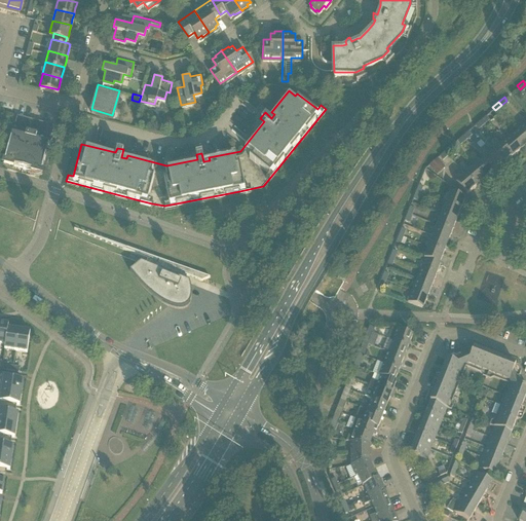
[(50,135),(53,121),(16,112),(13,124),(16,125),(15,132),(31,136),(45,139),(48,134),(50,135)]
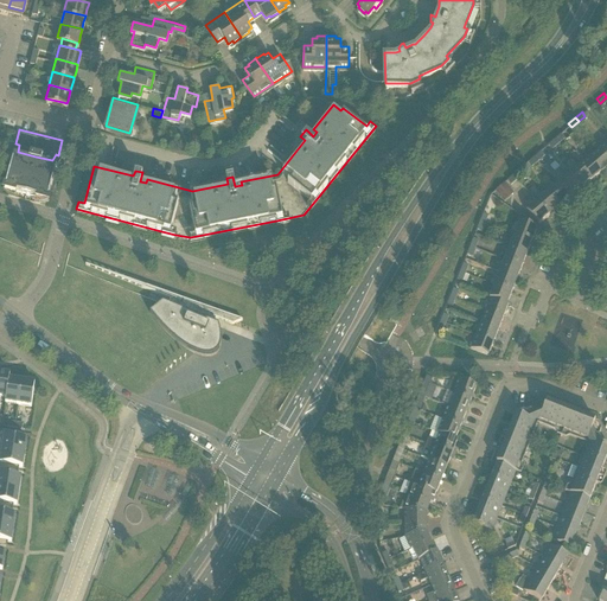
[(551,145),(558,139),(555,134),(548,141),(551,145)]
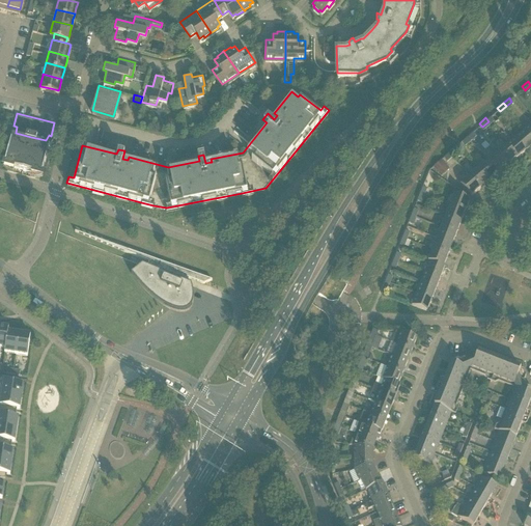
[(525,146),(530,141),(530,135),(524,127),(514,134),(525,146)]
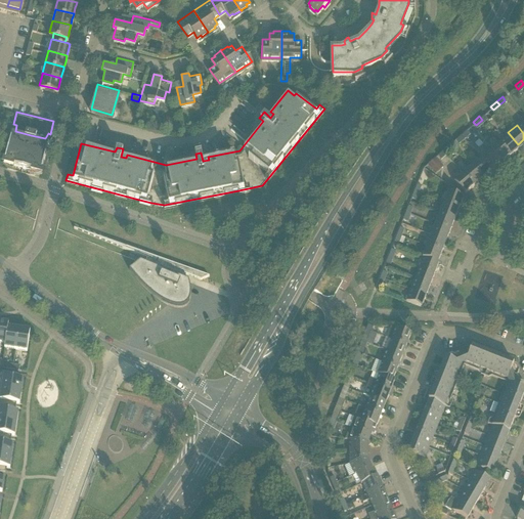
[(464,135),(470,130),(467,127),(461,132),(464,135)]
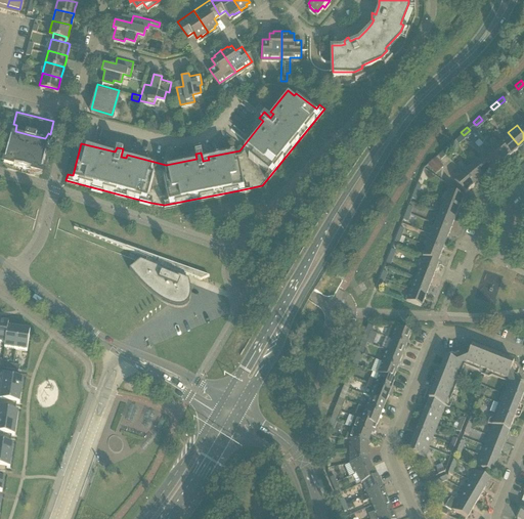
[(22,169),(31,135),(15,131),(12,130),(4,160),(8,161),(7,164),(7,165),(22,169)]
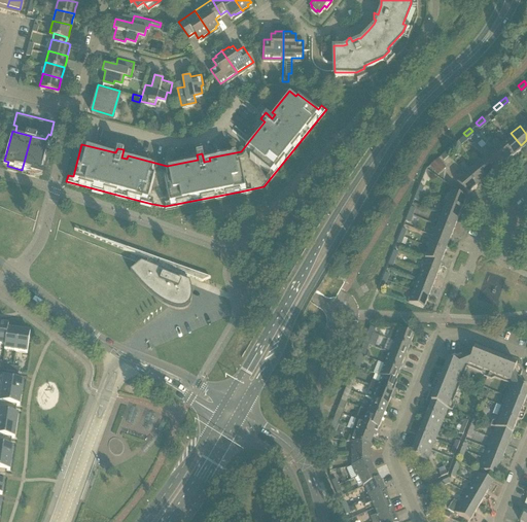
[(463,133),(458,137),(461,141),(466,136),(463,133)]
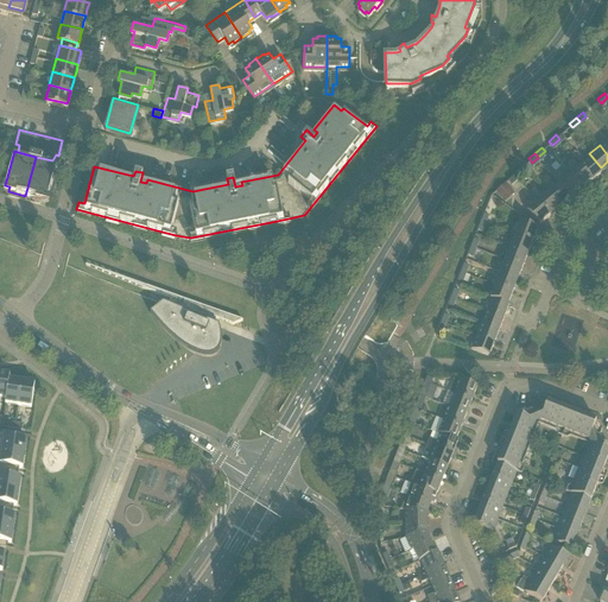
[(590,177),(601,168),(589,153),(580,162),(578,163),(590,176),(590,177)]
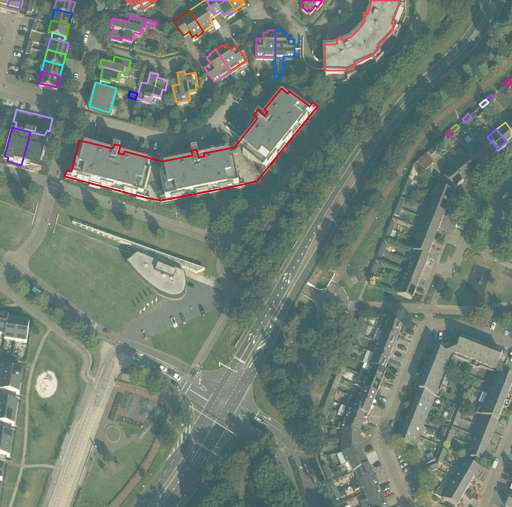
[(40,165),(48,136),(44,135),(30,132),(21,165),(35,168),(36,164),(40,165)]
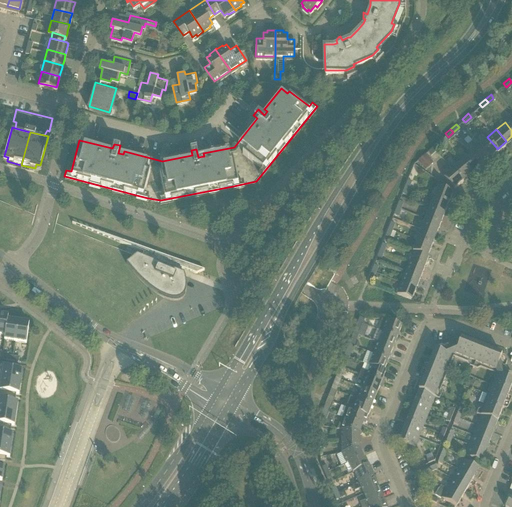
[(488,155),(497,148),(487,137),(488,136),(487,136),(478,144),(488,155)]
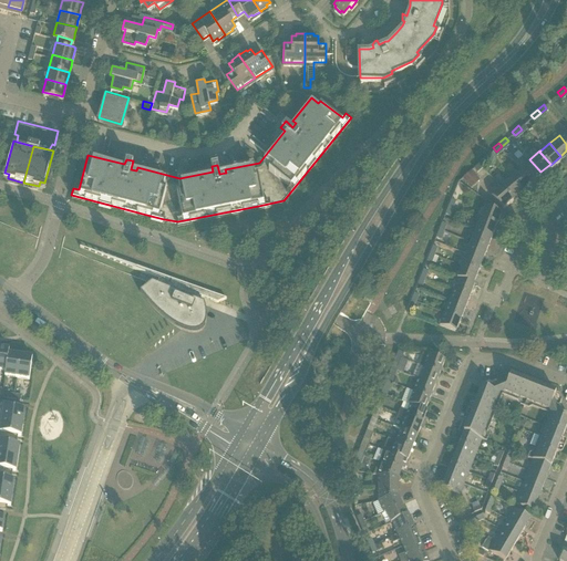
[(184,172),(188,155),(181,153),(176,169),(184,172)]
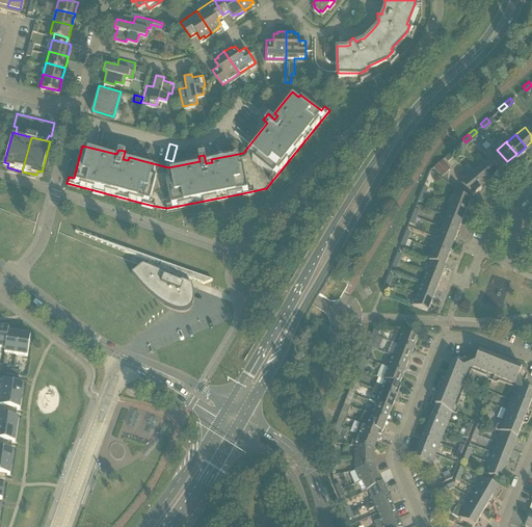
[(453,153),(459,148),(456,145),(450,150),(453,153)]
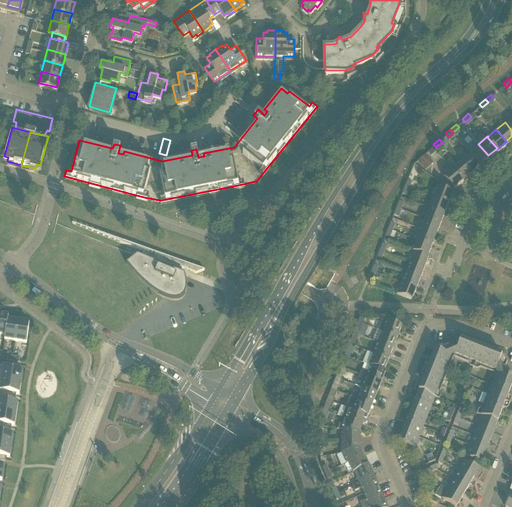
[(430,152),(436,147),(433,144),(428,148),(430,152)]
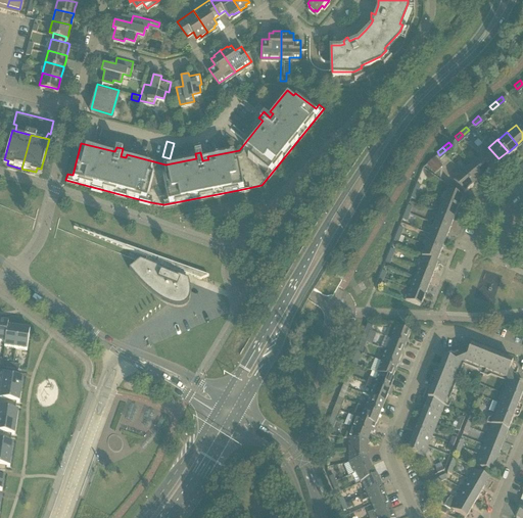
[(490,167),(498,158),(488,147),(480,154),(490,167)]
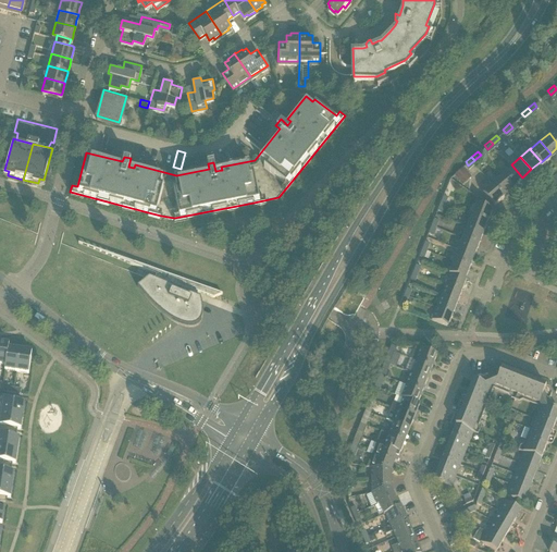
[(463,164),(454,172),(459,178),(468,170),(463,164)]
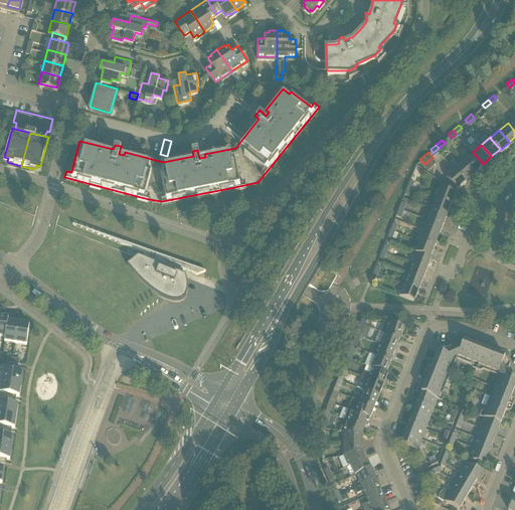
[(474,171),(483,164),(473,152),(464,159),(474,171)]
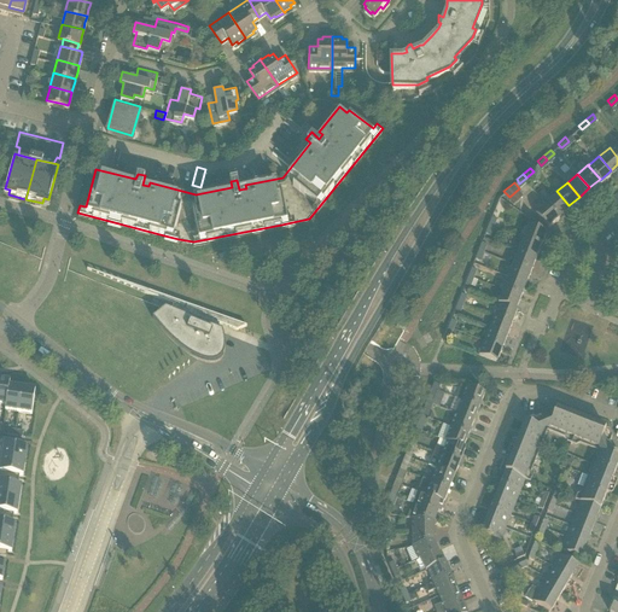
[(558,215),(569,205),(557,191),(546,200),(558,215)]
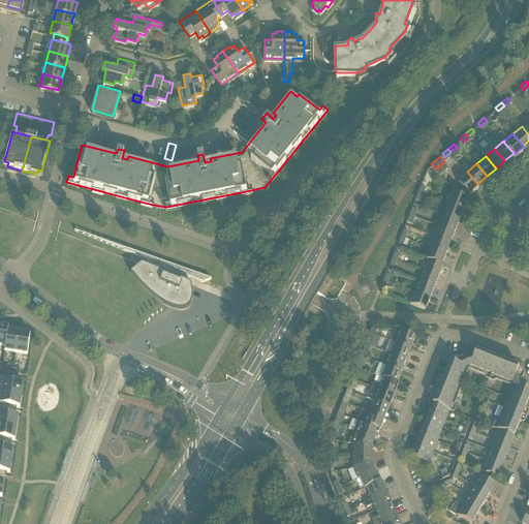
[(469,191),(477,184),(467,172),(458,180),(469,191)]
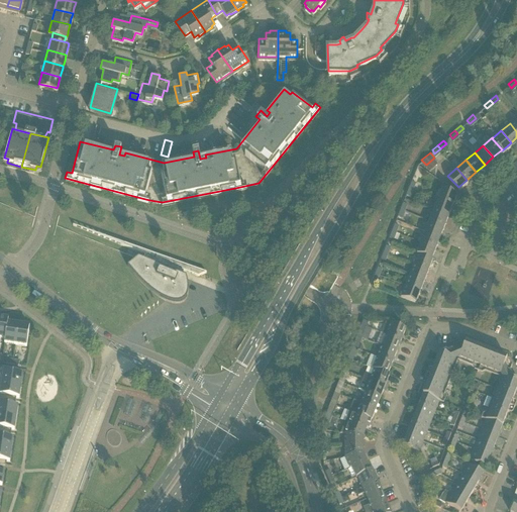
[(452,202),(456,191),(447,187),(442,185),(437,196),(452,202)]
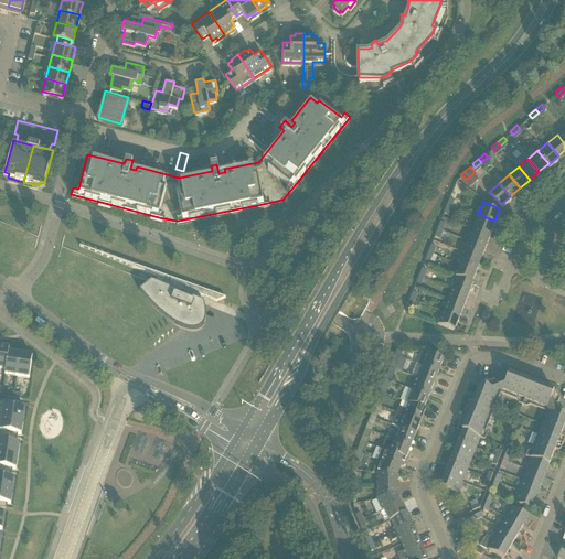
[(490,232),(494,221),(478,214),(473,225),(490,232)]
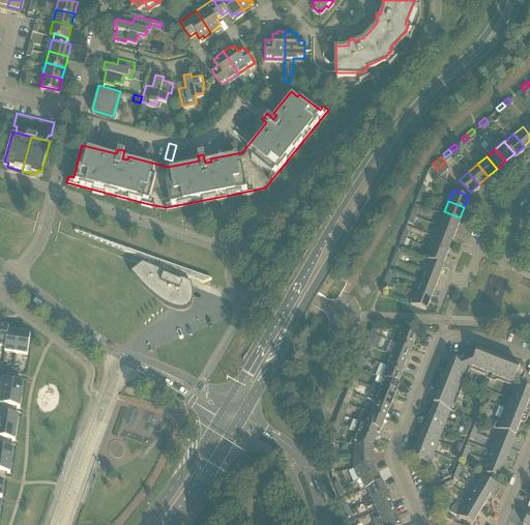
[(455,229),(460,217),(444,211),(440,223),(455,229)]
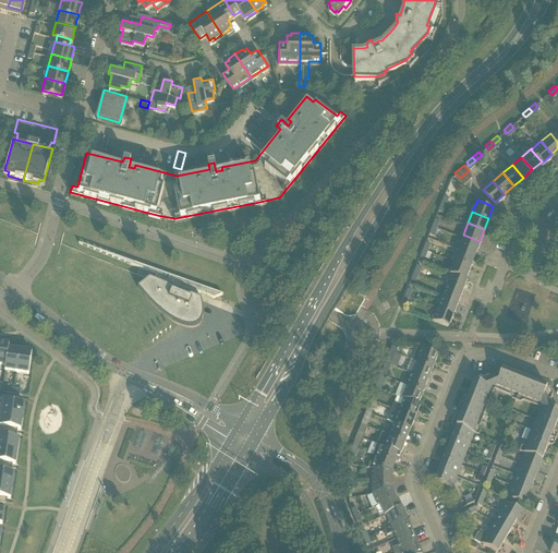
[(474,253),(480,241),(463,235),(459,247),(474,253)]
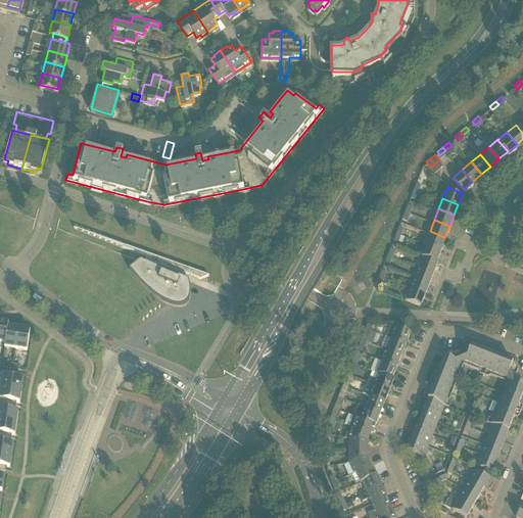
[(440,247),(444,237),(430,231),(426,241),(440,247)]
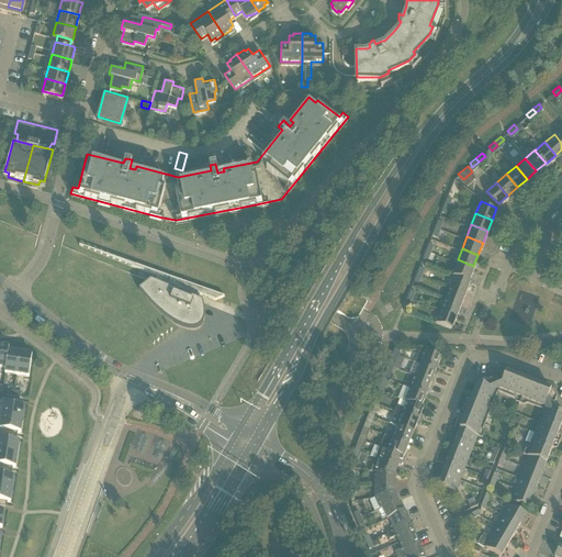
[(469,278),(469,277),(473,266),(458,259),(452,273),(453,273),(453,271),(469,278)]
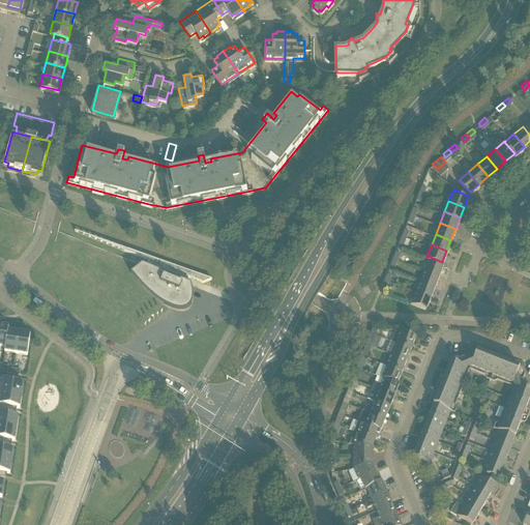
[(141,261),(131,269),(139,280),(148,289),(158,297),(170,303),(175,305),(180,307),(186,305),(189,300),(192,294),(193,287),(190,281),(186,279),(188,273),(203,279),(211,275),(150,254),(148,257),(146,263),(142,261),(141,261)]
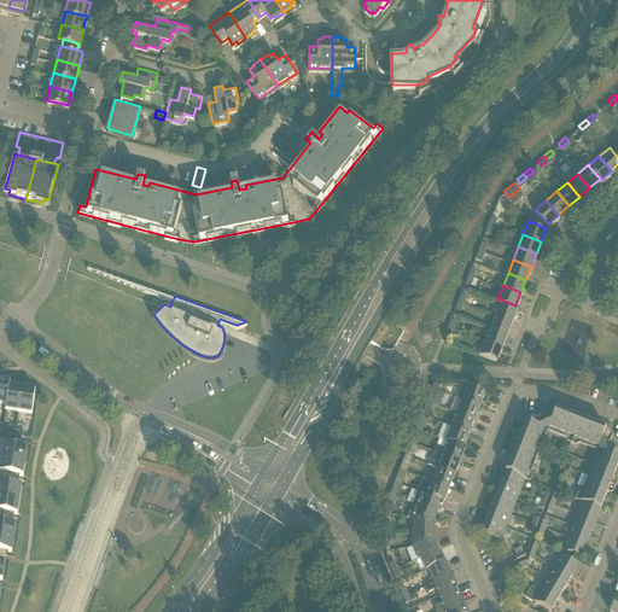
[(499,298),(499,299),(494,312),(512,319),(517,306),(516,304),(516,306),(499,298)]
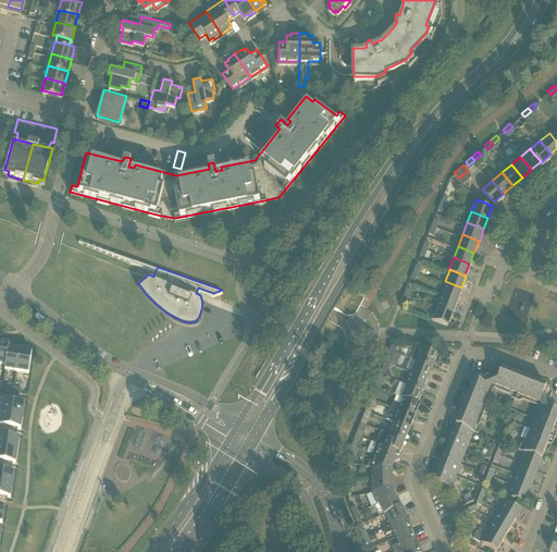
[(457,298),(461,287),(445,281),(441,293),(457,298)]
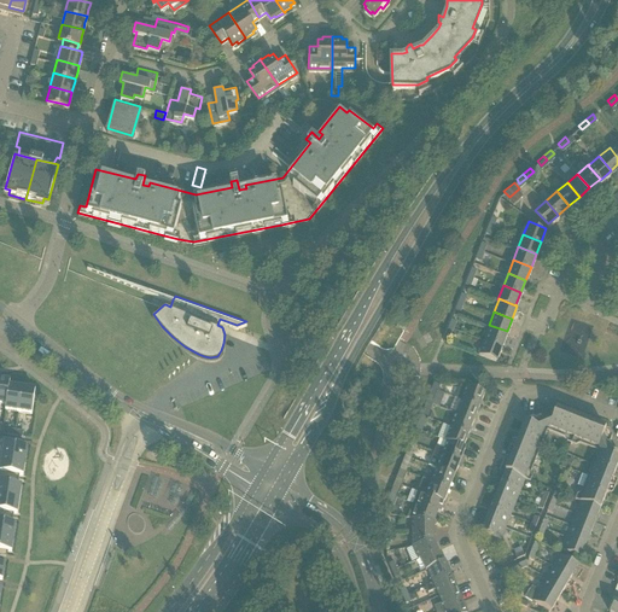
[(501,344),(507,331),(489,325),(484,337),(501,344)]
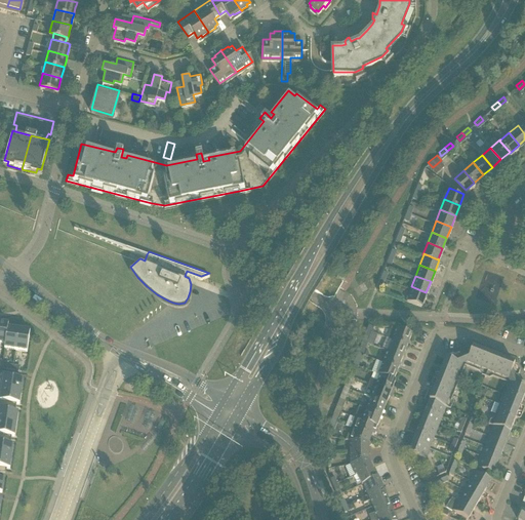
[(421,304),(426,292),(411,286),(407,297),(421,304)]
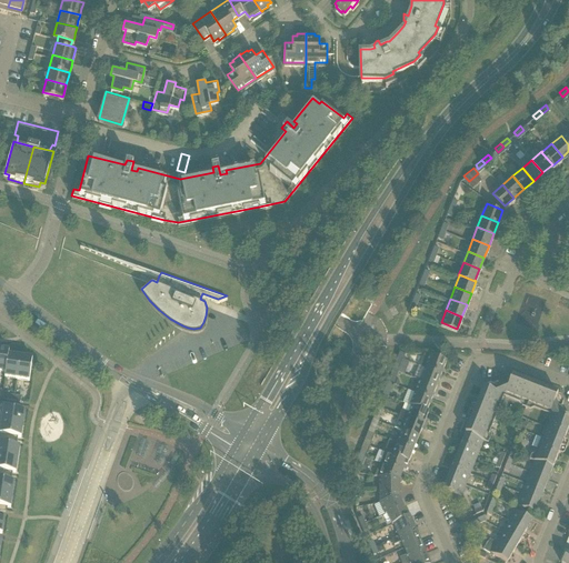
[(9,347),(0,344),(0,367),(6,369),(8,351),(9,351),(9,347)]
